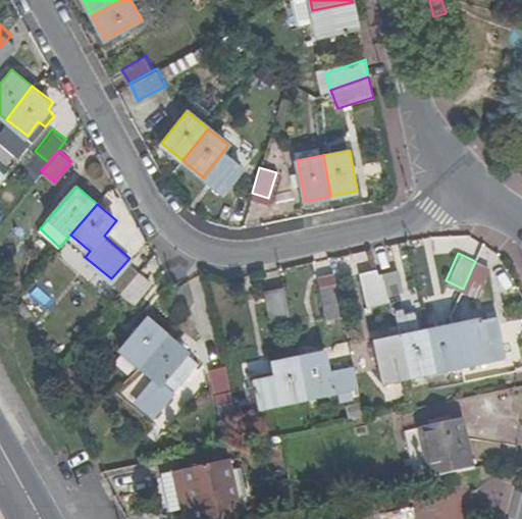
[(122,289),(138,270),(141,267),(129,258),(111,278),(122,289)]
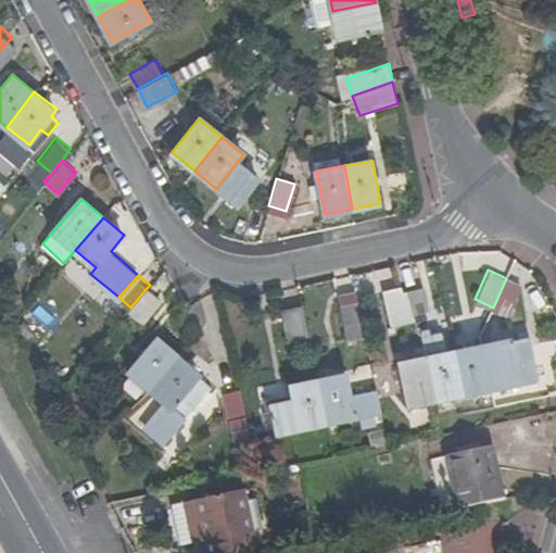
[(521,286),(506,278),(493,308),(492,309),(508,316),(521,286)]
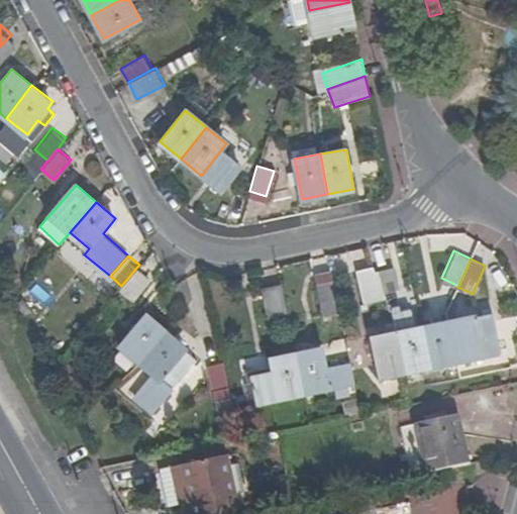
[(375,269),(383,292),(384,296),(399,290),(391,264),(375,269)]
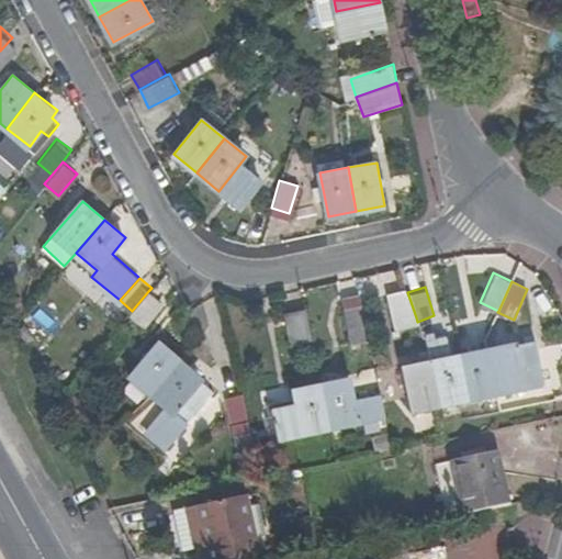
[(416,317),(407,292),(407,290),(389,297),(397,323),(416,317)]
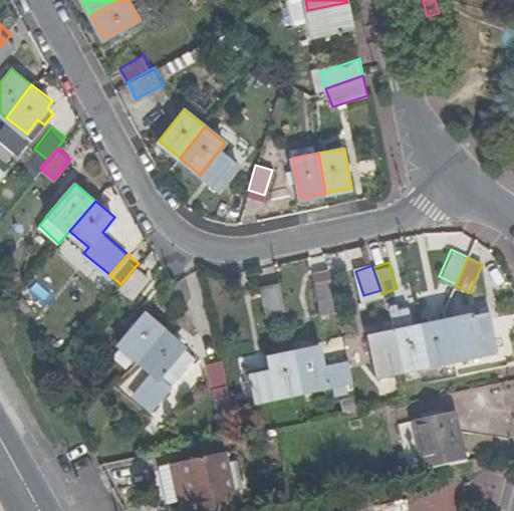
[(149,277),(136,266),(120,284),(119,285),(134,296),(149,277)]
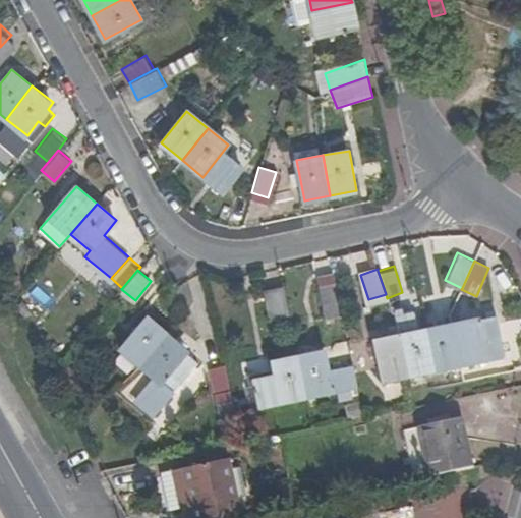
[(327,317),(343,313),(336,281),(320,284),(327,317)]
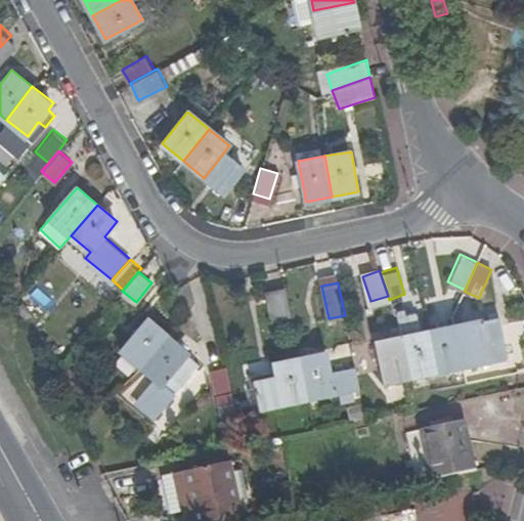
[(272,318),(293,313),(286,284),(266,289),(272,318)]
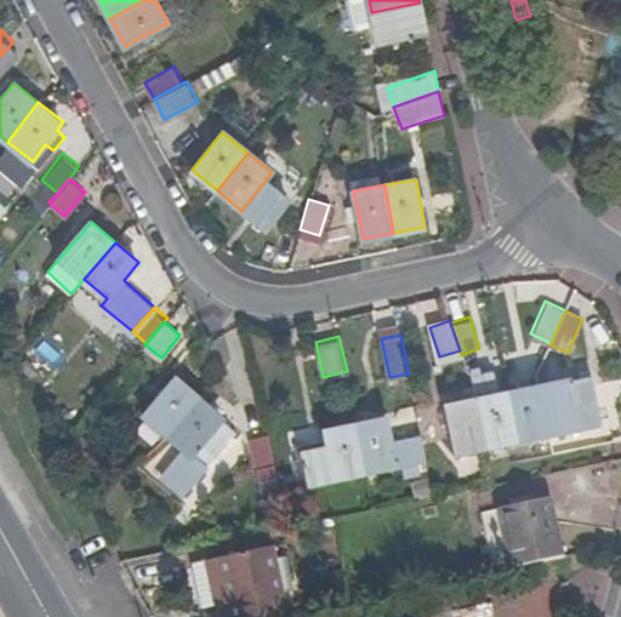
[(468,375),(473,387),(474,399),(483,445),(516,438),(507,392),(496,395),(491,371),(468,375)]
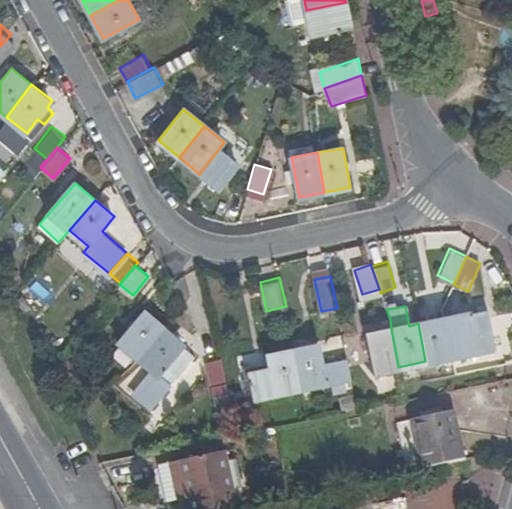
[(117,337),(135,354),(136,354),(163,326),(144,307),(117,337)]
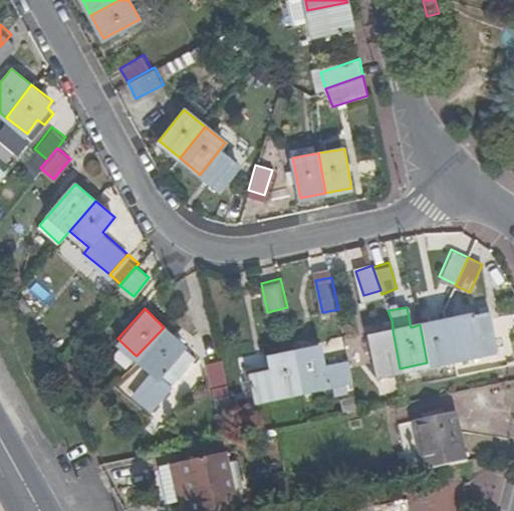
[(489,310),(446,319),(453,357),(496,348),(489,310)]
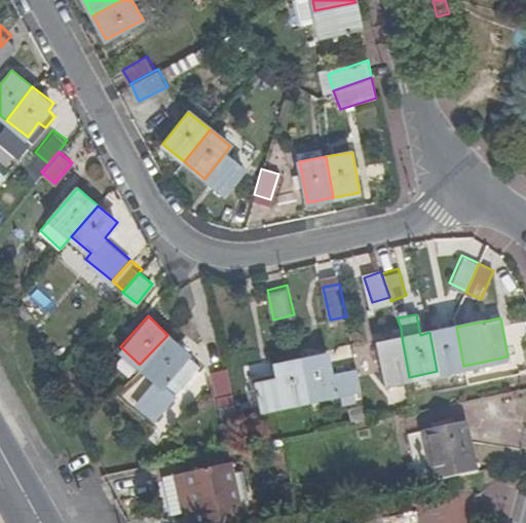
[(456,327),(429,332),(437,371),(463,366),(456,327)]
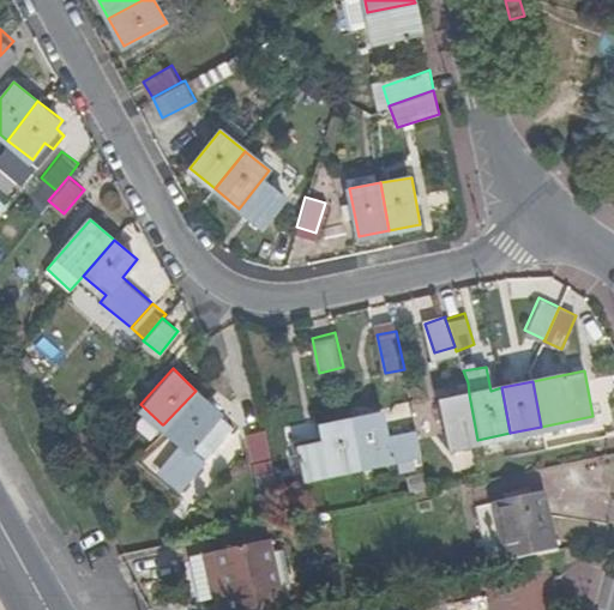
[(218,412),(196,391),(163,424),(178,439),(155,463),(174,482),(198,458),(185,446),(218,412)]
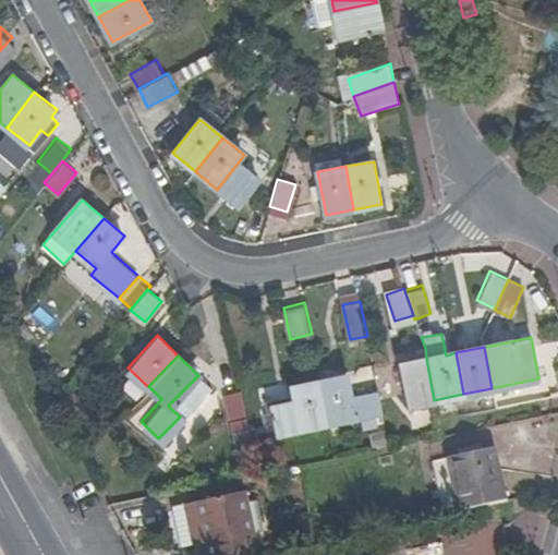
[(408,406),(434,400),(426,359),(399,364),(408,406)]
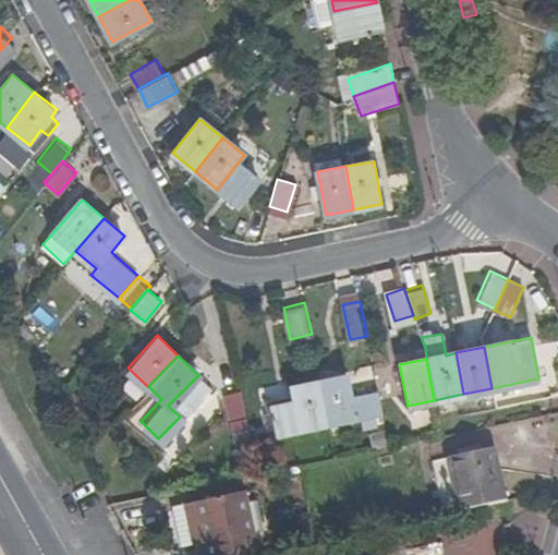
[(350,374),(322,381),(330,423),(383,413),(378,390),(353,395),(350,374)]
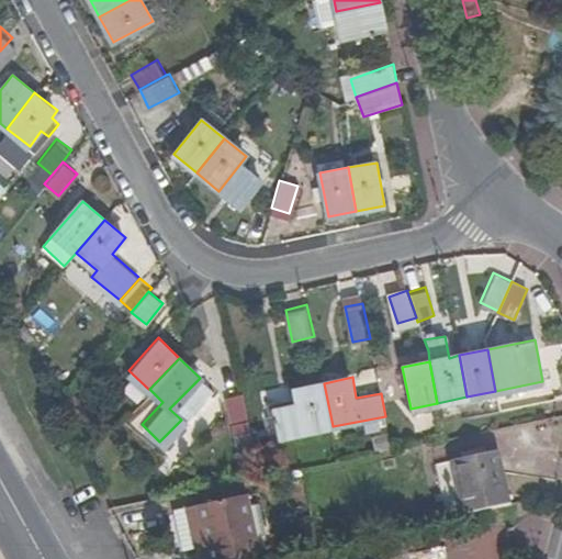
[(200,378),(169,409),(181,420),(212,389),(200,378)]
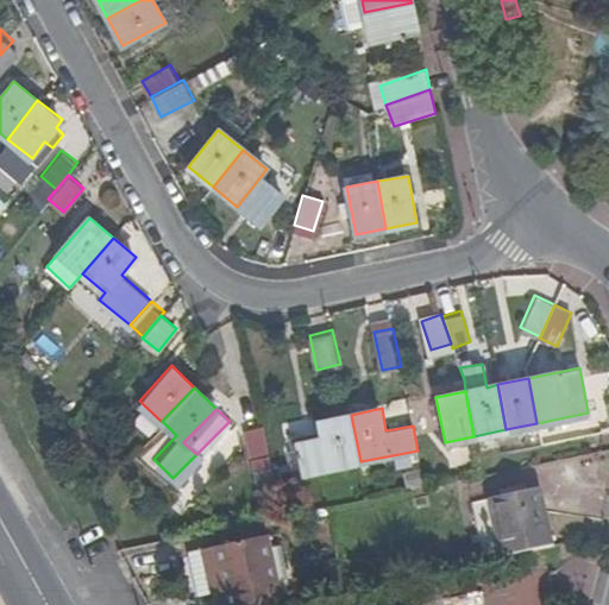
[(306,472),(360,461),(351,415),(320,421),(324,438),(301,441),(306,472)]
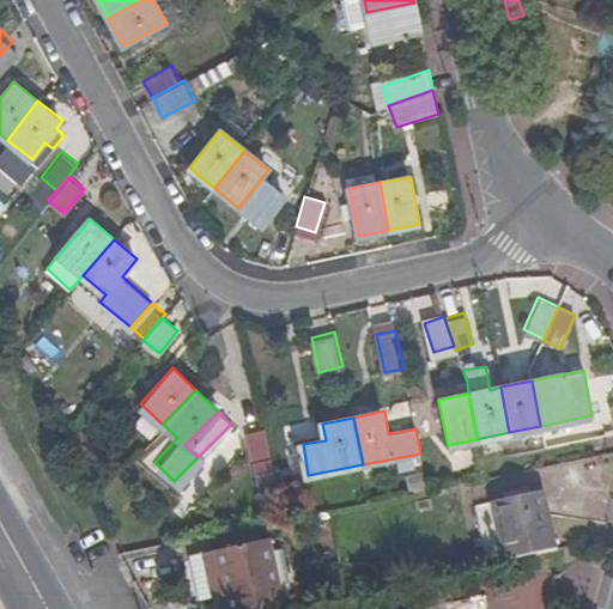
[(263,427),(243,431),(250,470),(271,467),(263,427)]
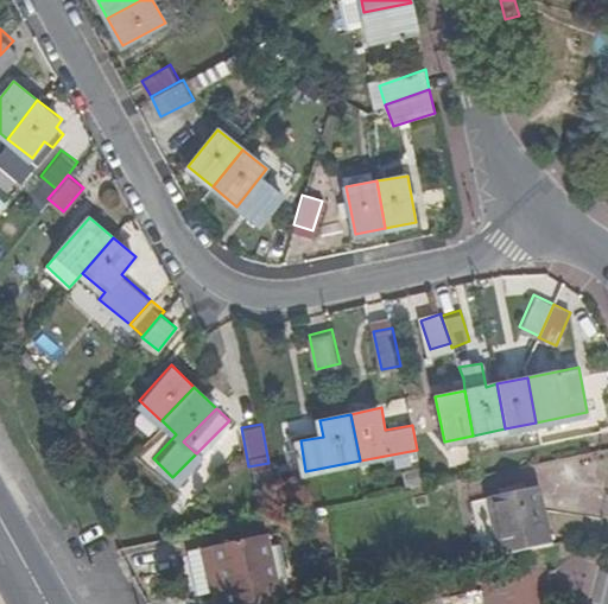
[(260,493),(278,489),(272,463),(254,466),(260,493)]
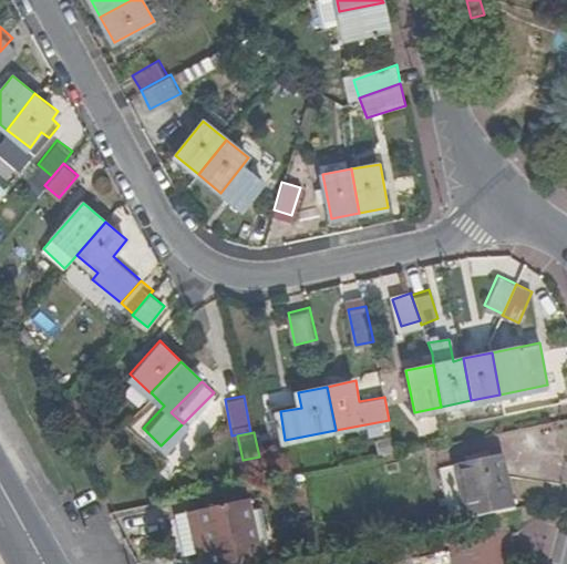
[(456,461),(467,514),(514,504),(503,452),(456,461)]
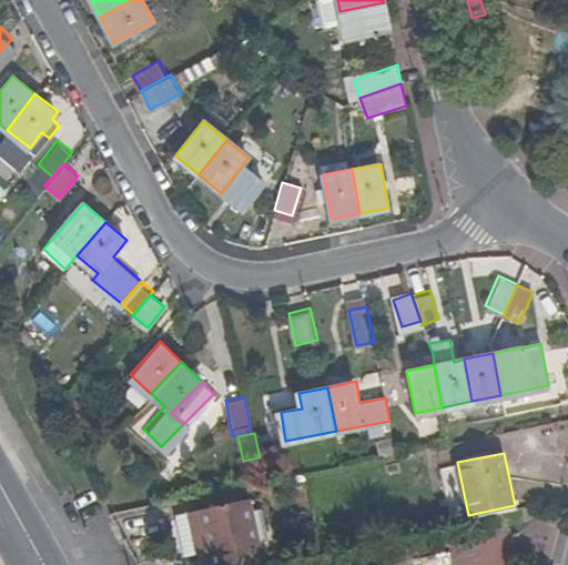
[(204,548),(206,564),(227,564),(263,558),(250,496),(201,506),(210,547),(204,548)]
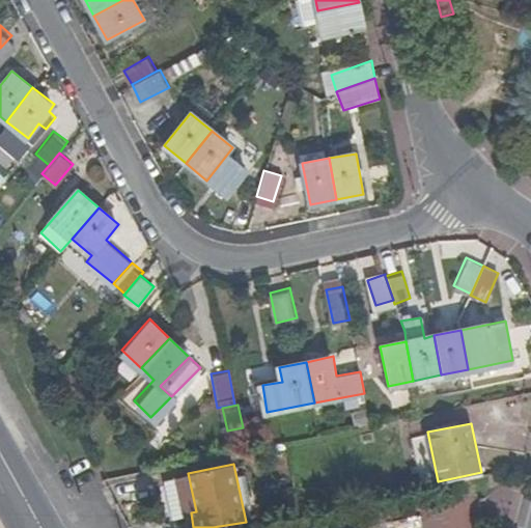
[(196,511),(188,473),(177,475),(186,513),(191,512),(196,511)]
